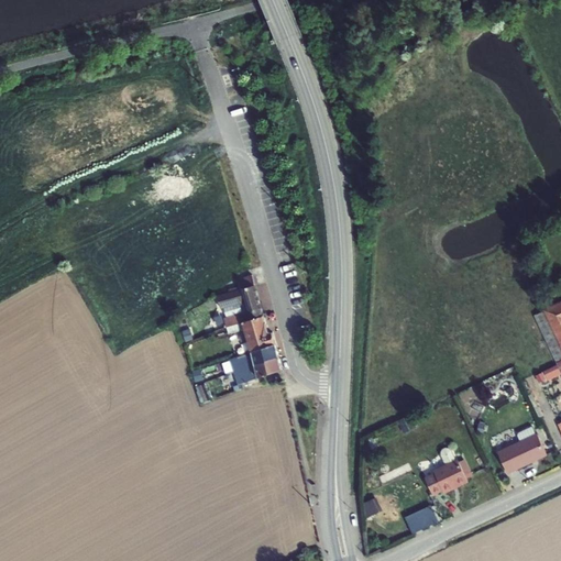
[(226,327),(263,317),(254,284),(253,285),(249,273),(235,279),(239,288),(216,295),(220,308),(222,307),(224,316),(222,317),(226,327)]
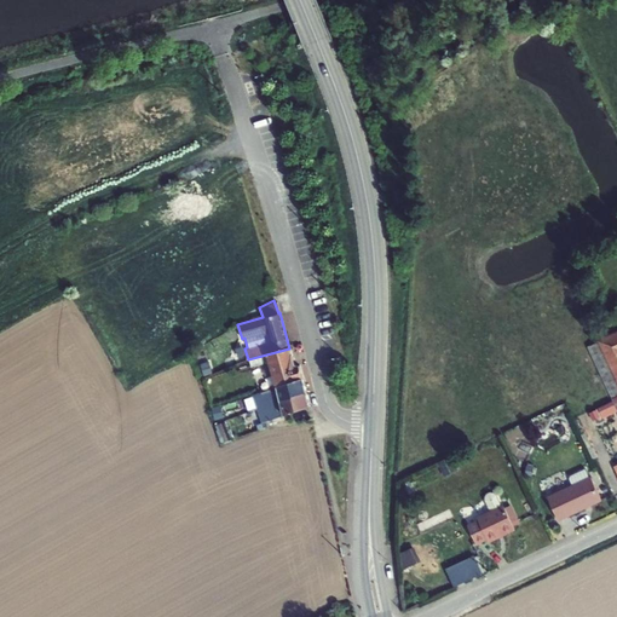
[(616,329),(587,345),(611,397),(616,410),(616,466),(613,468),(616,476),(616,329)]
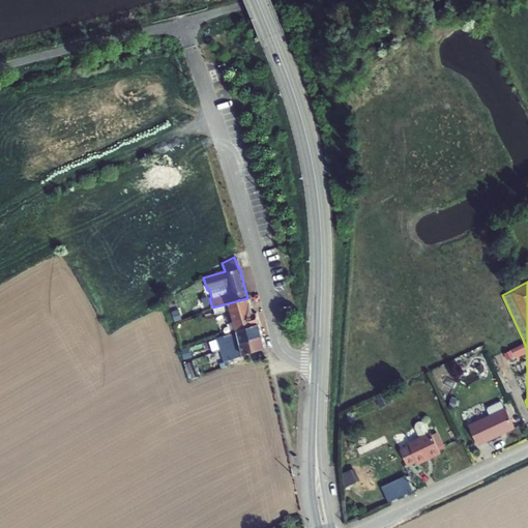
[(256,314),(253,314),(247,298),(212,308),(214,314),(229,309),(235,331),(259,326),(256,314)]
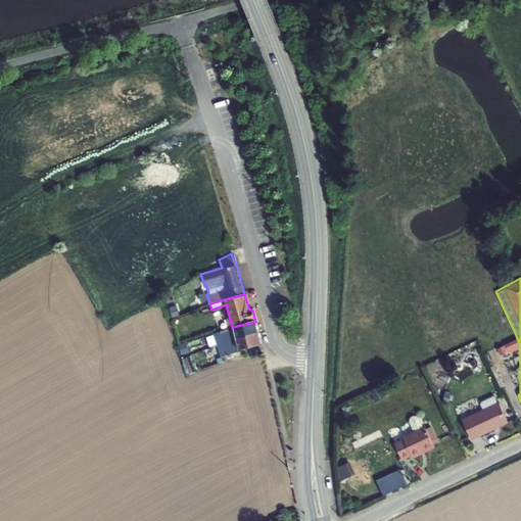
[(236,337),(258,334),(255,322),(232,327),(211,333),(216,344),(236,337)]
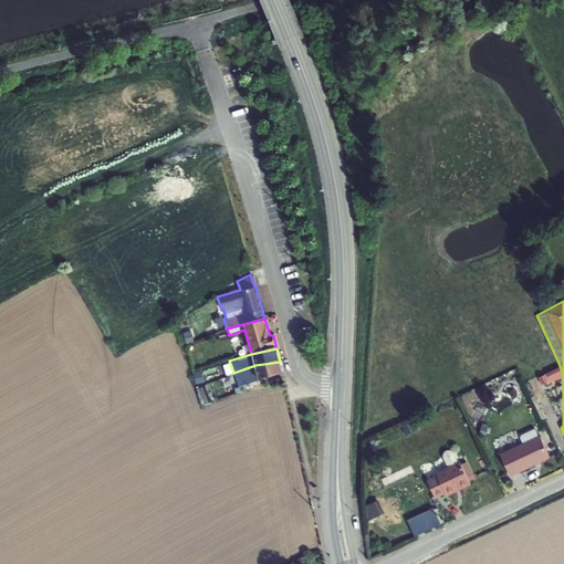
[(259,382),(282,374),(280,362),(256,365),(233,373),(238,386),(242,384),(258,379),(259,382)]
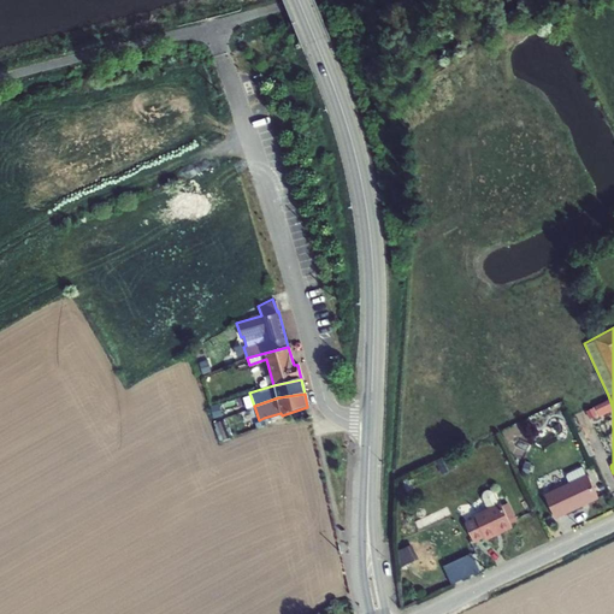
[(220,415),(218,402),(210,405),(212,417),(220,415)]
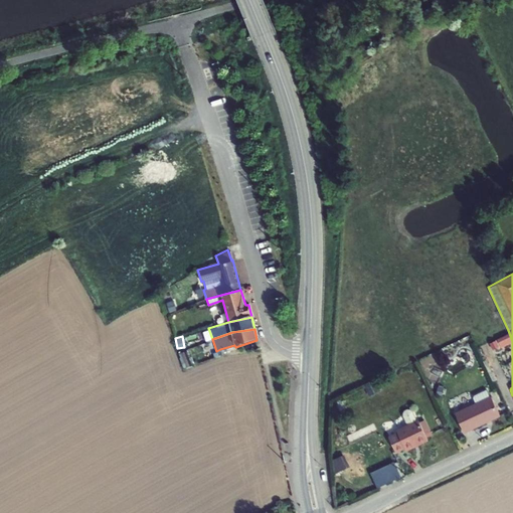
[(186,350),(180,352),(180,353),(185,367),(192,365),(186,350)]
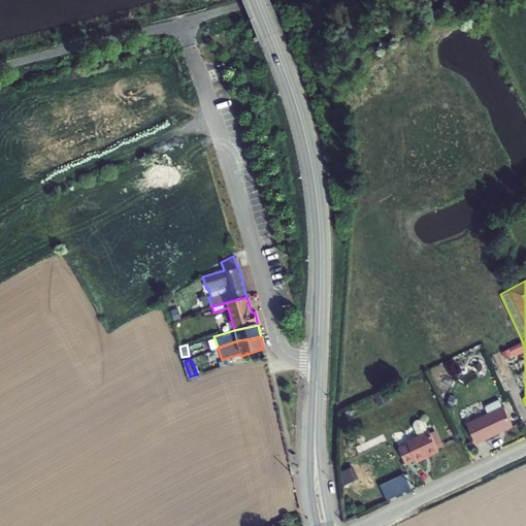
[(511,424),(502,405),(500,405),(497,398),(485,404),(484,407),(487,413),(465,423),(474,441),(511,424)]
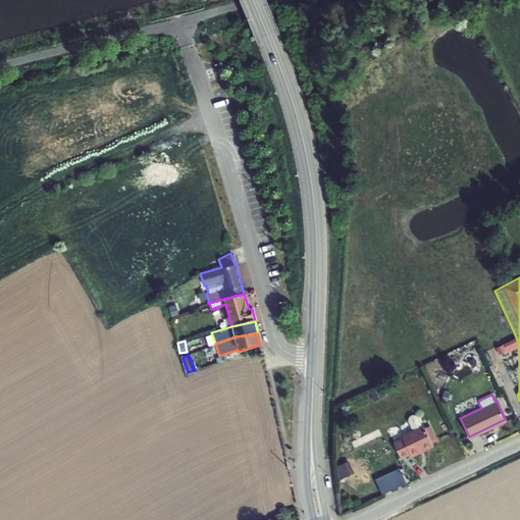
[(424,427),(423,425),(422,425),(417,416),(412,415),(410,416),(408,421),(413,430),(402,436),(403,438),(394,443),(401,458),(410,454),(411,456),(433,445),(432,443),(424,427)]
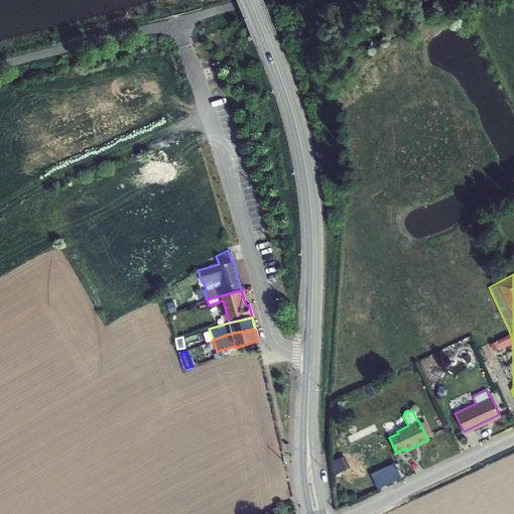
[(432,435),(424,419),(419,422),(427,437),(432,435)]
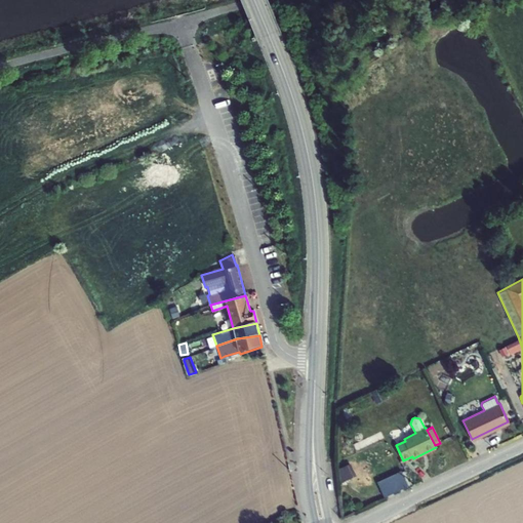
[(355,473),(349,461),(337,467),(339,481),(355,473)]
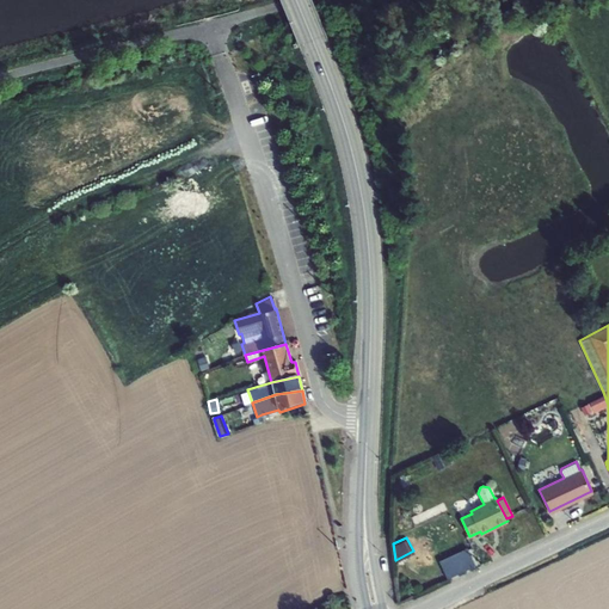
[(474,564),(466,545),(437,559),(447,577),(474,564)]
